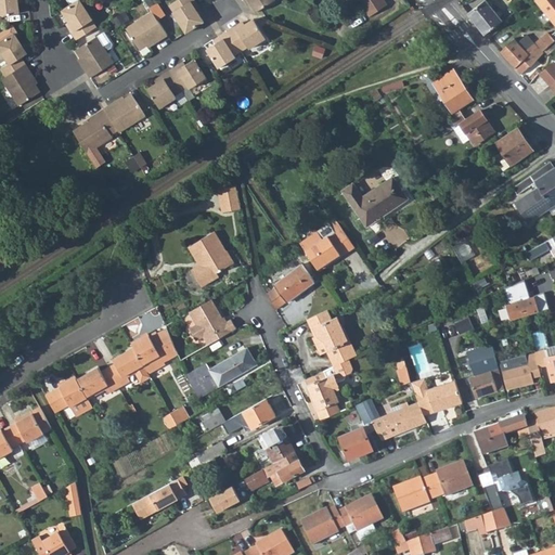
[(0,0),(0,14),(21,12),(20,4),(18,0),(0,0)]
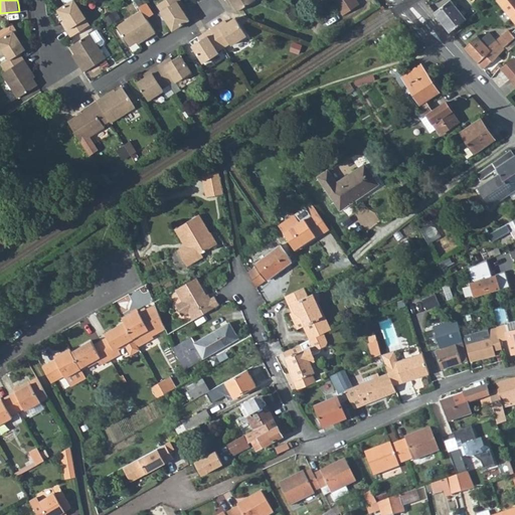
[(63,18),(67,24),(65,26),(71,36),(91,24),(74,0),(73,0),(58,10),(63,18)]
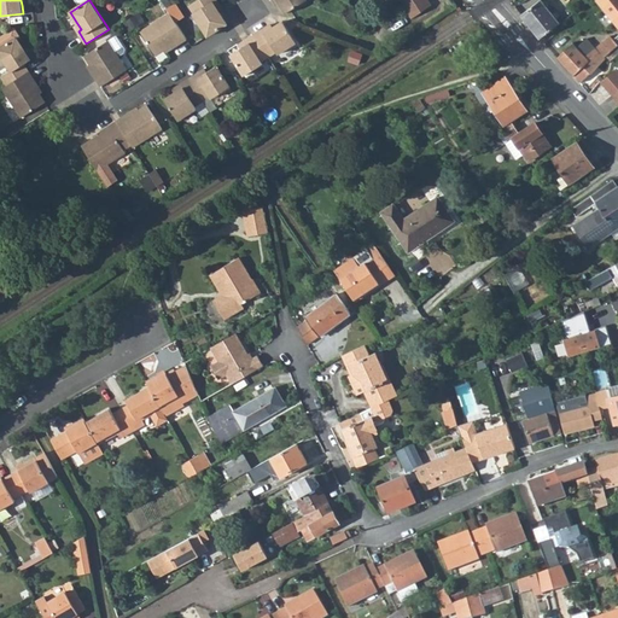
[(193,11),(190,13),(207,38),(226,24),(217,11),(213,4),(217,1),(216,0),(193,0),(188,4),(193,11)]
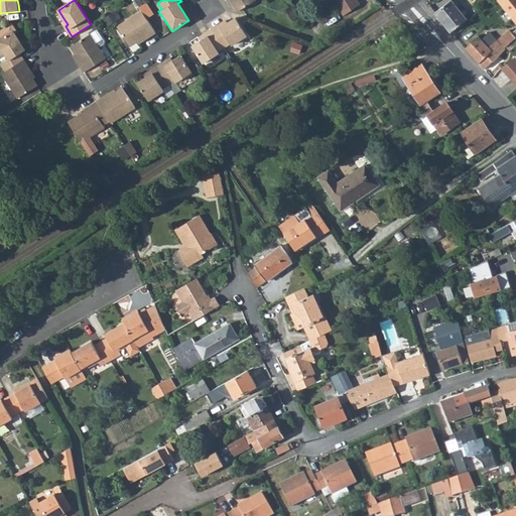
[(243,7),(253,0),(227,0),(228,0),(231,0),(234,3),(238,10),(243,7)]
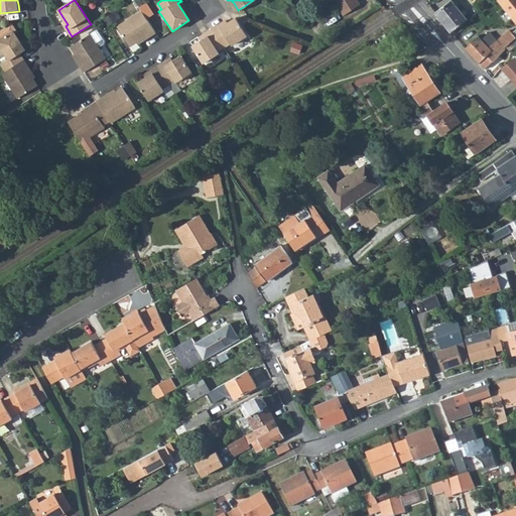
[(338,0),(332,4),(341,18),(360,5),(357,0),(338,0)]
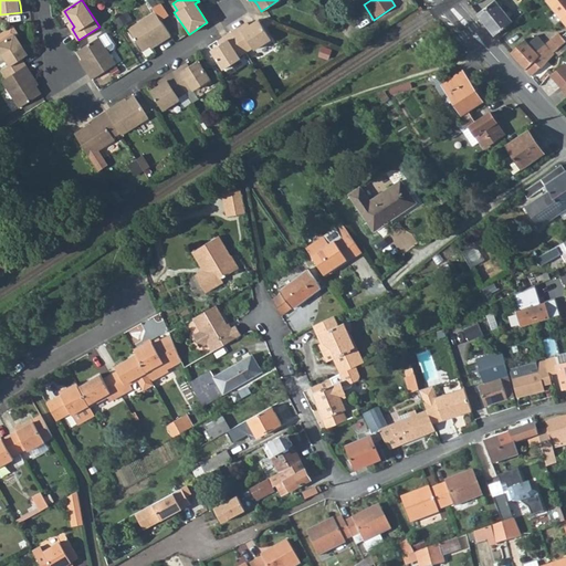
[(513,21),(494,0),(478,14),(486,27),(495,37),(496,35),(513,21)]
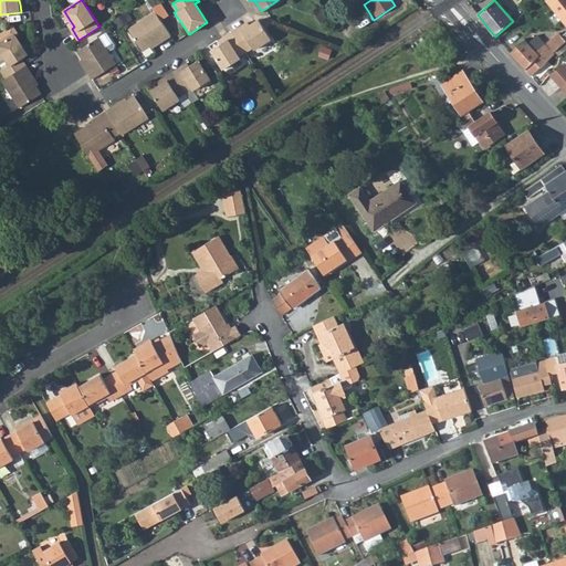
[(565,0),(545,0),(565,24),(565,0)]
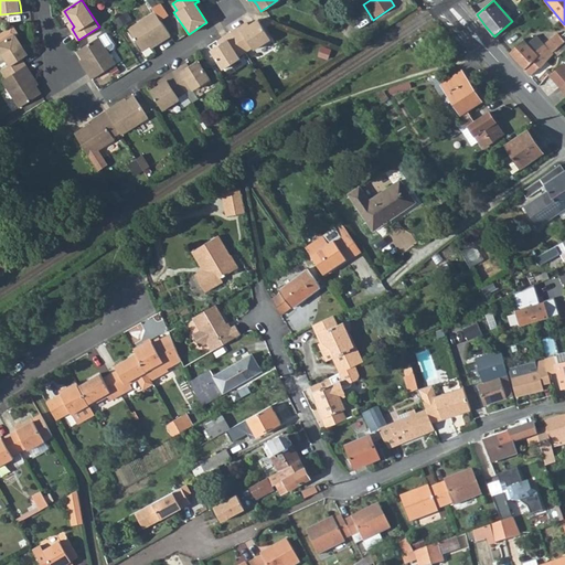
[(159,3),(152,8),(153,10),(160,20),(167,16),(159,3)]
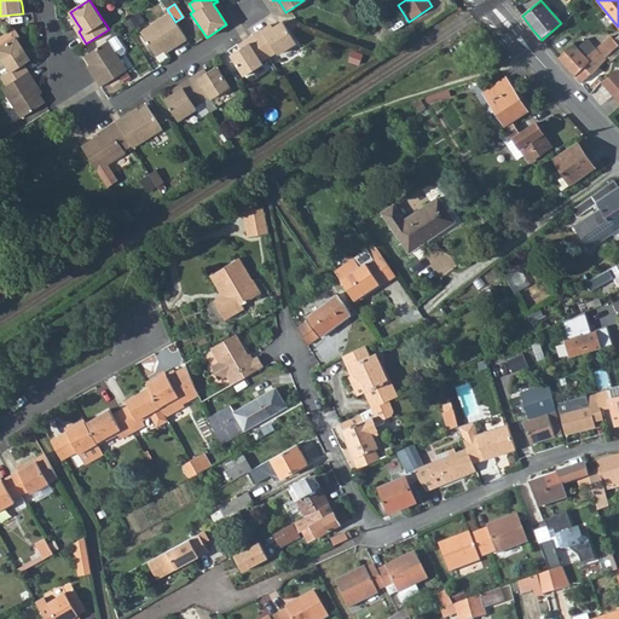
[(168,11),(140,29),(158,56),(166,51),(163,47),(169,44),(184,34),(175,22),(168,11)]
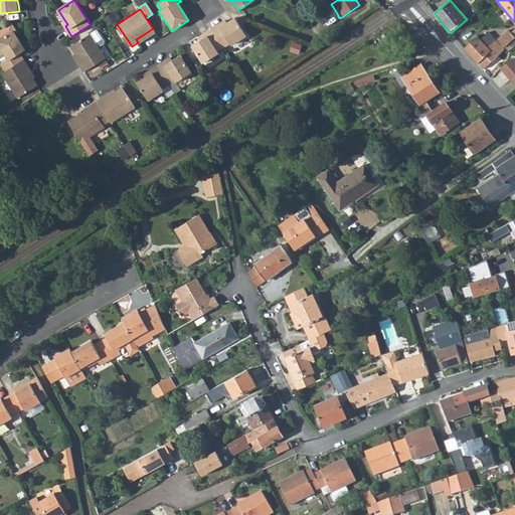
[(226,23),(223,26),(220,23),(214,27),(211,29),(223,46),(229,42),(230,45),(245,36),(235,20),(234,18),(231,20),(226,23)]
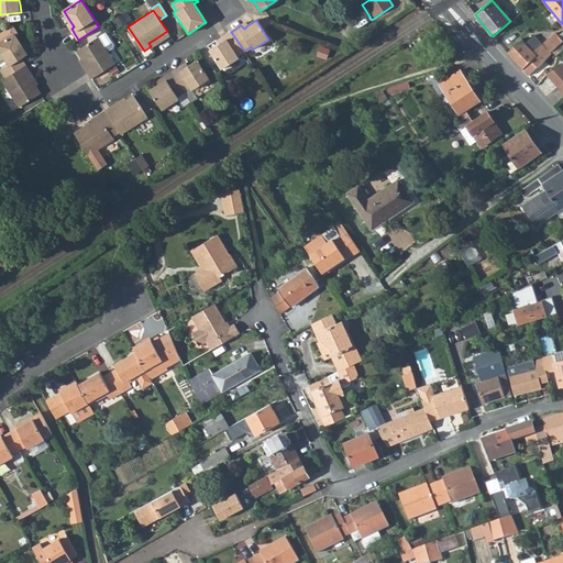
[(12,26),(0,34),(0,45),(1,45),(13,65),(3,72),(8,77),(29,64),(24,57),(32,53),(30,48),(25,42),(20,34),(22,32),(18,25),(12,26)]
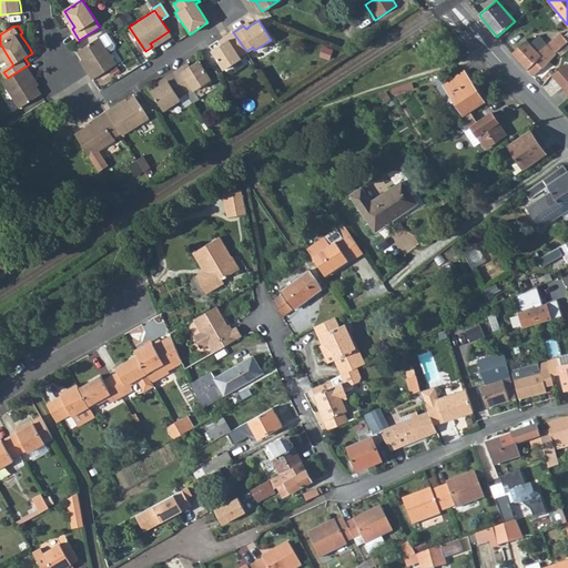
[(109,31),(101,37),(111,51),(117,47),(118,44),(109,31)]
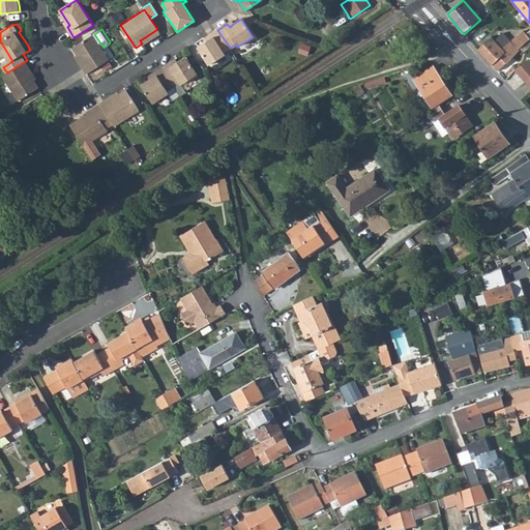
[(209,64),(225,55),(223,52),(230,48),(217,30),(208,36),(210,38),(205,41),(198,47),(209,64)]
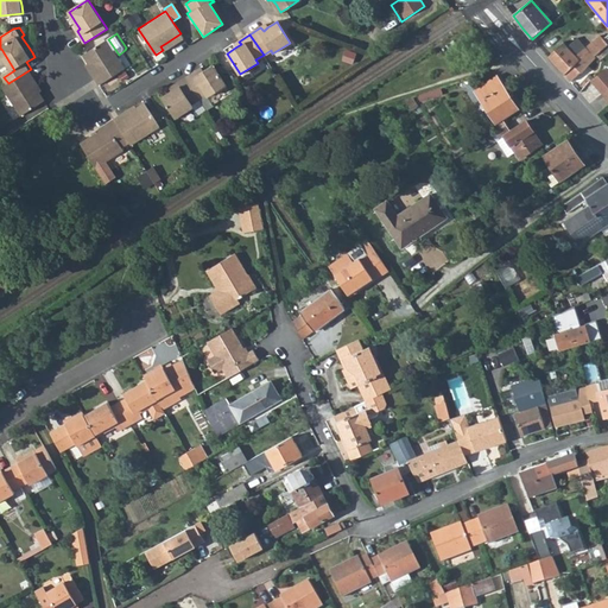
[(595,56),(596,55),(607,44),(600,35),(587,46),(595,56)]
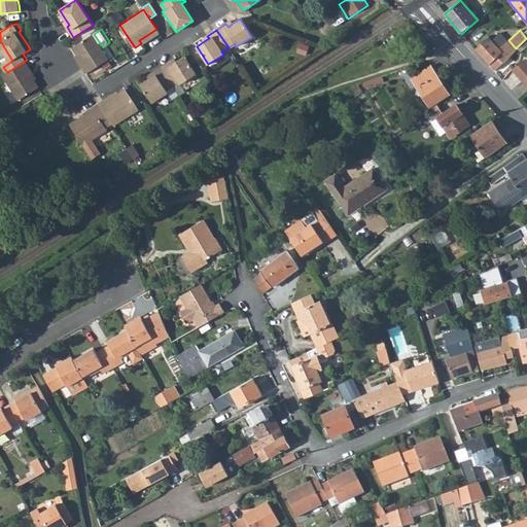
[(85,73),(109,58),(103,47),(94,34),(73,47),(77,54),(81,60),(78,62),(85,73)]
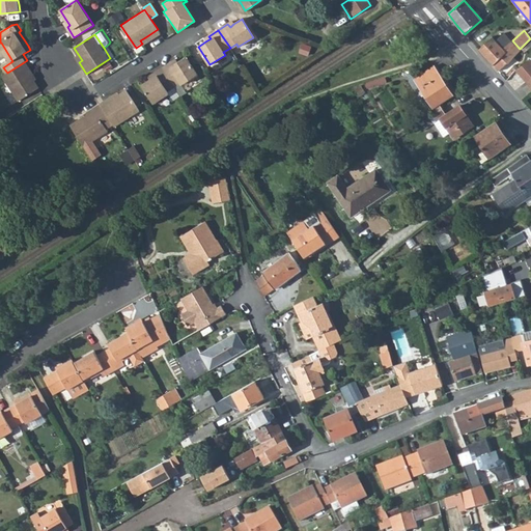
[(496,40),(504,50),(511,43),(504,34),(496,40)]
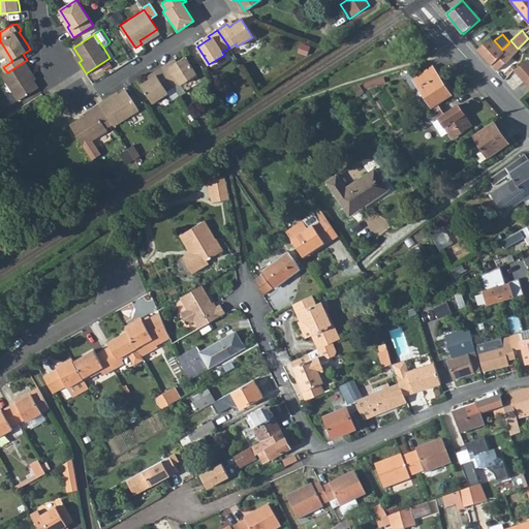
[(506,63),(518,51),(517,49),(509,42),(502,50),(494,40),(491,37),(477,50),(496,70),(505,63),(506,63)]
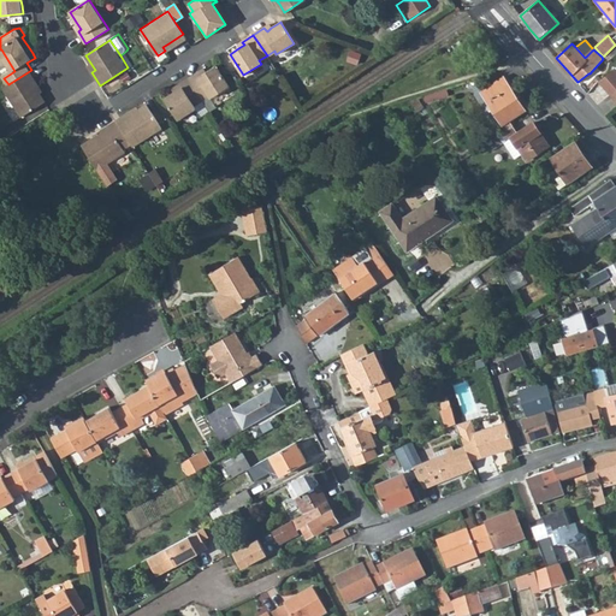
[(615,45),(604,55),(608,59),(615,53),(615,52),(615,51),(615,45)]
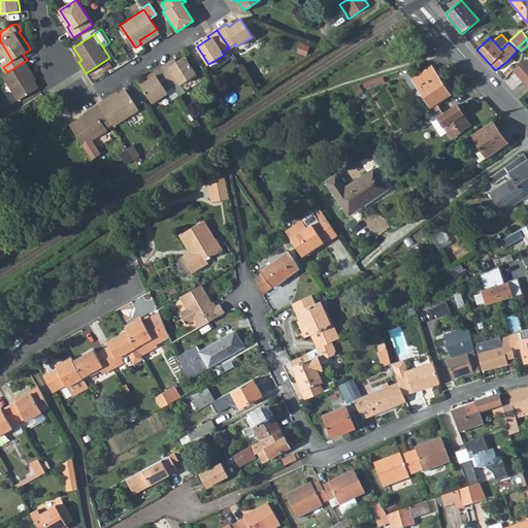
[(161,67),(172,86),(178,83),(179,84),(180,86),(196,75),(184,57),(175,62),(172,64),(170,62),(161,67)]
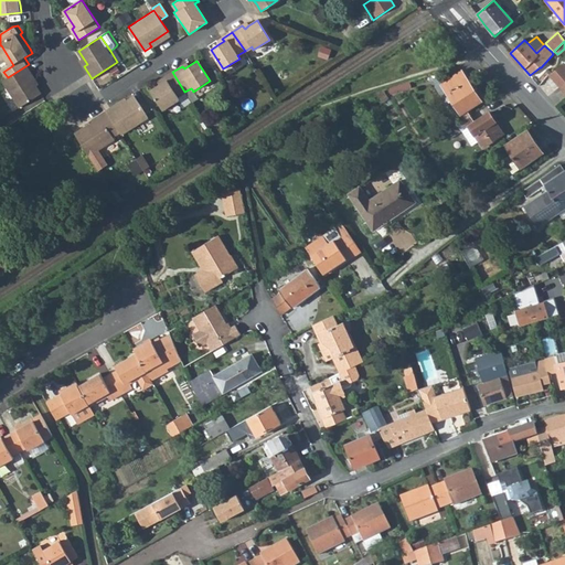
[(564,80),(564,64),(563,62),(548,73),(560,85),(564,80)]
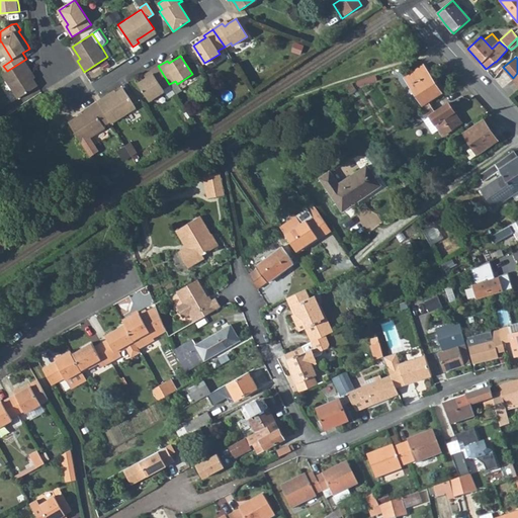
[(4,73),(20,97),(37,86),(33,80),(30,75),(33,73),(34,72),(26,59),(7,71),(4,73)]
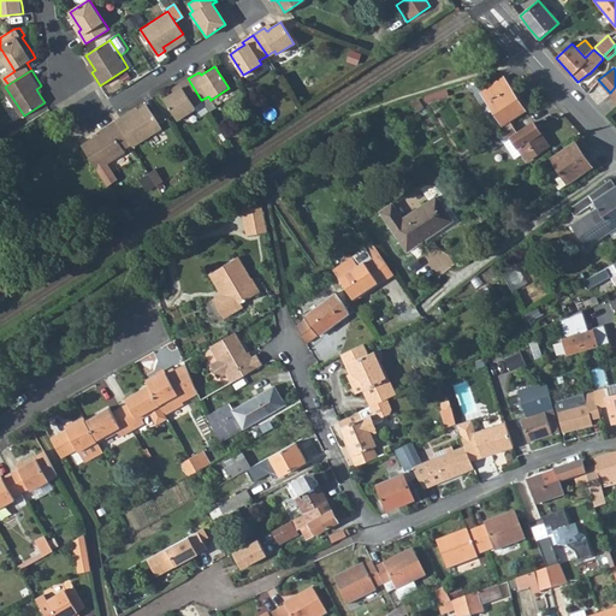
[(481,92),(503,125),(526,111),(503,77),(481,92)]
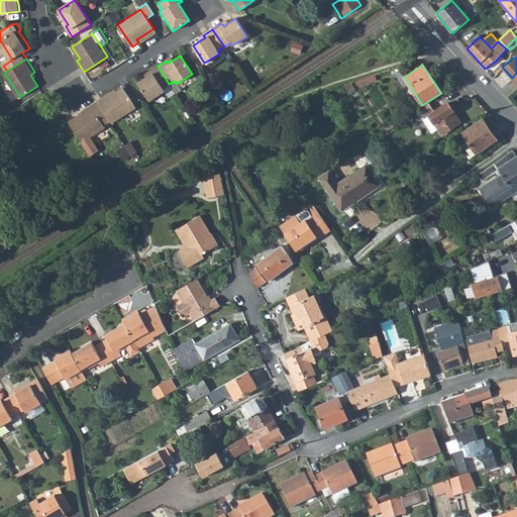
[(147,73),(148,76),(145,77),(137,83),(149,99),(149,100),(154,97),(165,90),(164,90),(163,88),(169,84),(158,66),(147,73)]
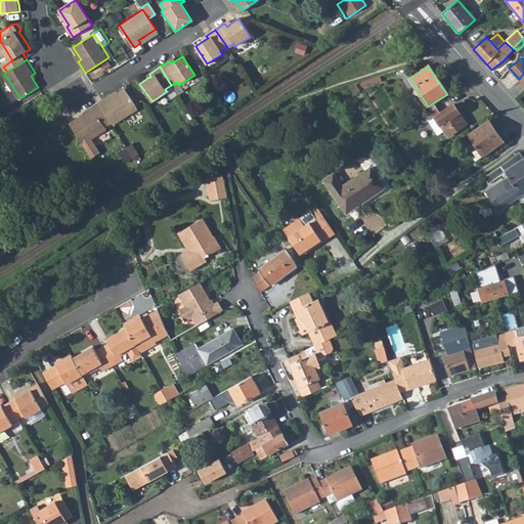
[(378,82),(376,77),(360,82),(362,87),(378,82)]
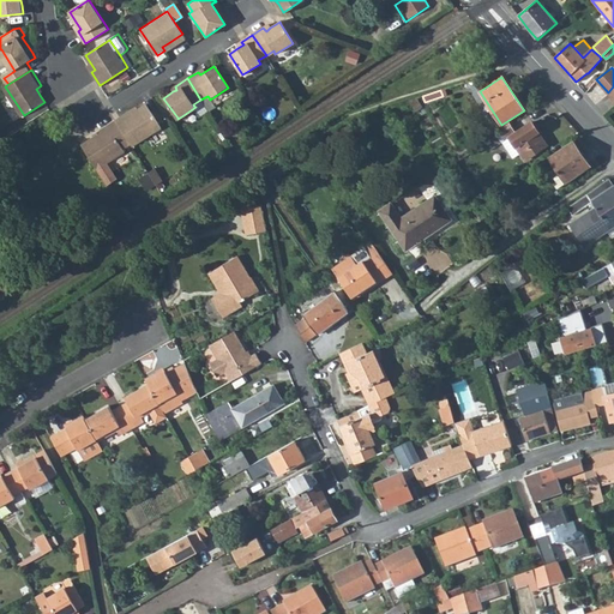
[(132,119),(130,115),(118,124),(131,145),(138,142),(140,144),(160,132),(145,112),(137,116),(132,119)]
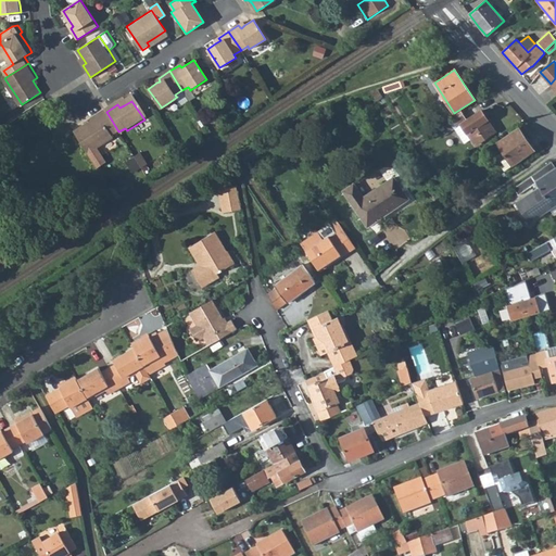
[(481,111),(468,119),(464,113),(432,134),(437,141),(455,128),(465,143),(471,138),(476,144),(495,131),(481,111)]
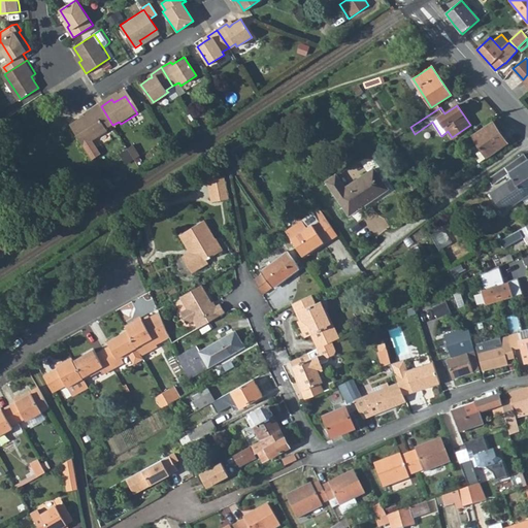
[(91,112),(94,117),(90,119),(72,129),(84,146),(93,161),(101,155),(93,141),(109,131),(108,128),(112,125),(101,106),(91,112)]
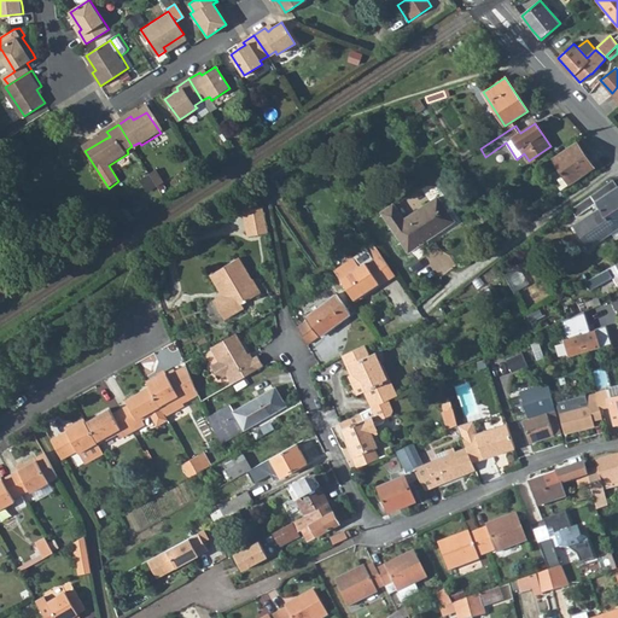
[(553,159),(559,167),(564,175),(570,184),(594,168),(576,144),(553,159)]
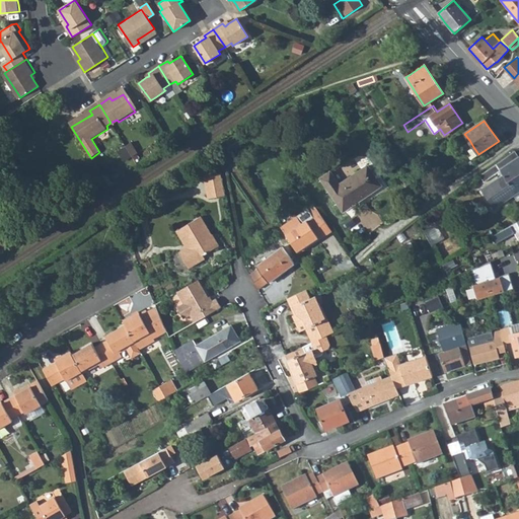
[(464,143),(469,140),(464,134),(460,136),(464,143)]
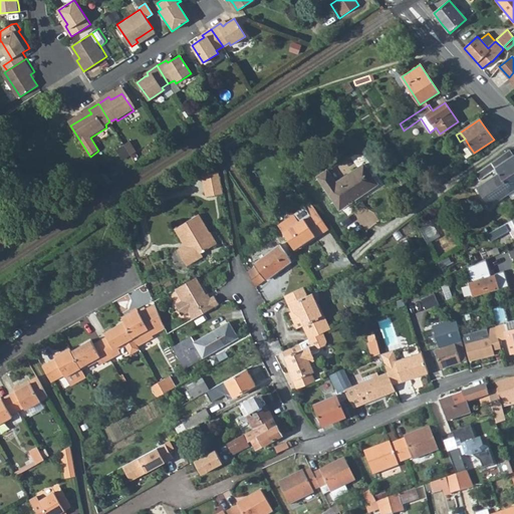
[(124,145),(131,155),(137,151),(130,140),(123,145),(124,145)]
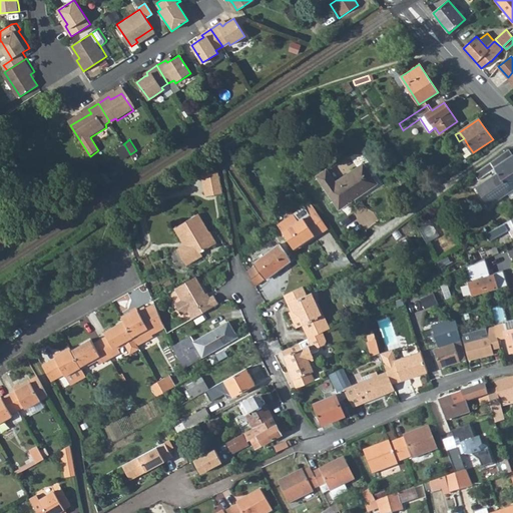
[(124,144),(117,148),(124,158),(130,154),(124,144)]
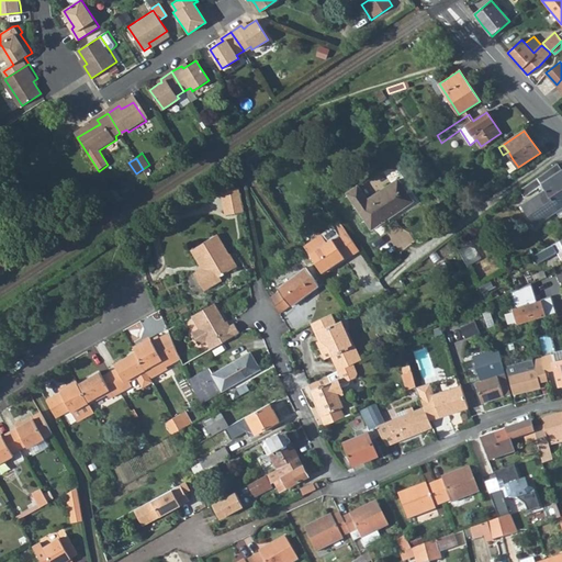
[(510,172),(518,167),(513,159),(508,161),(512,167),(508,169),(510,172)]
